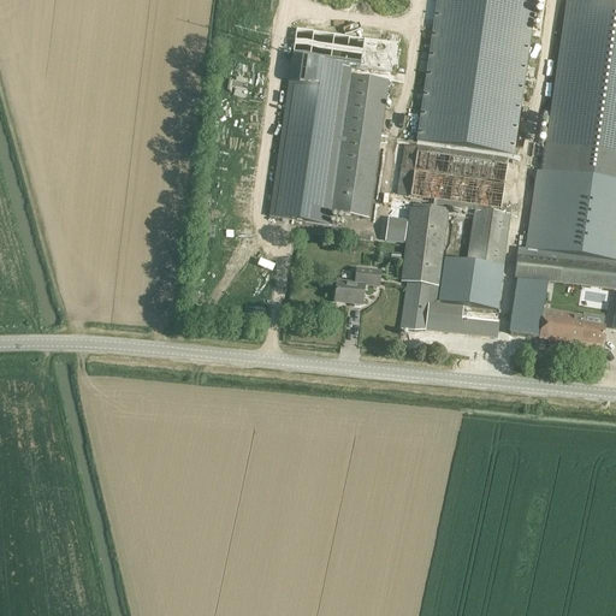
[(436,0),(416,142),(514,157),(535,0),(436,0)]
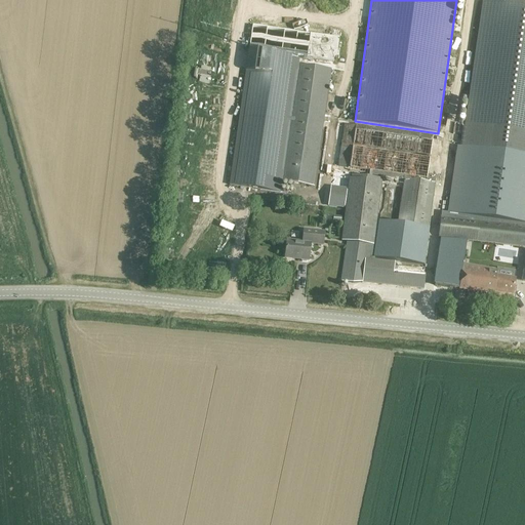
[(524,156),(524,0),(507,0),(507,4),(483,1),(461,147),(524,156)]
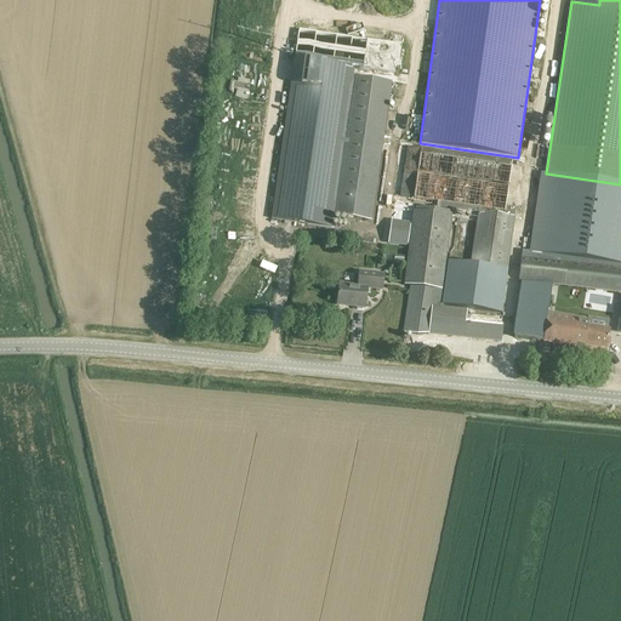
[(392,83),(352,78),(332,215),(371,221),(392,83)]
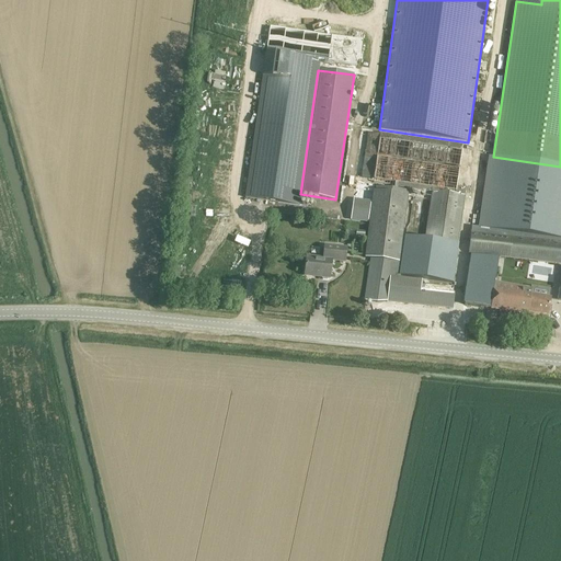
[(456,189),(461,148),(379,136),(368,134),(362,179),(368,180),(374,180),(373,183),(431,192),(425,239),(458,243),(458,240),(464,205),(465,197),(466,190),(456,189)]
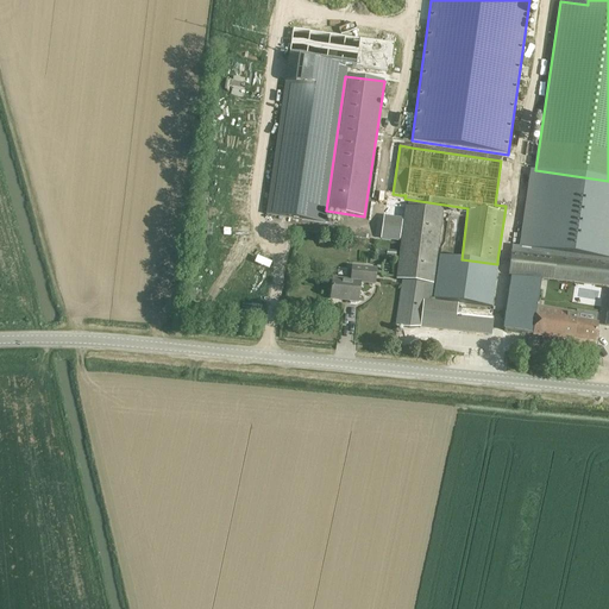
[(407,208),(399,269),(396,281),(403,281),(396,327),(409,328),(420,327),(491,334),(493,324),(493,320),(463,316),(457,316),(458,305),(431,301),(440,212),(407,208)]
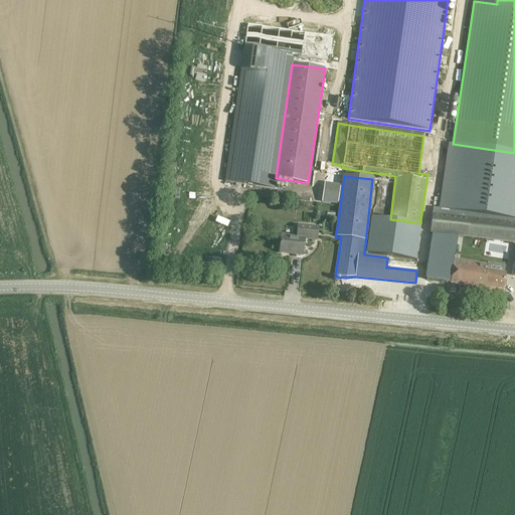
[(514,185),(446,177),(444,196),(514,203),(514,185)]
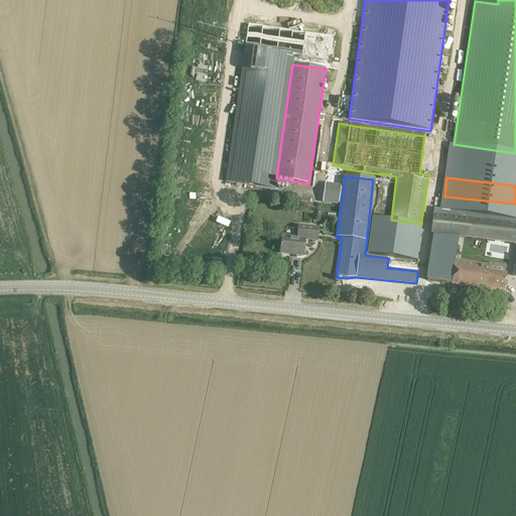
[(515,217),(434,209),(431,234),(515,242),(515,217)]
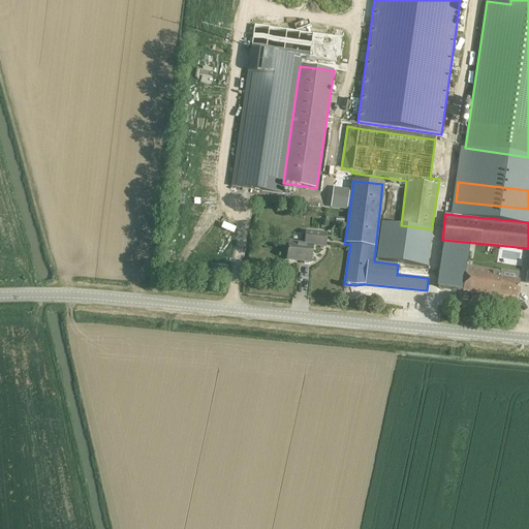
[(381,222),(376,260),(428,268),(433,229),(432,229),(401,225),(381,222)]
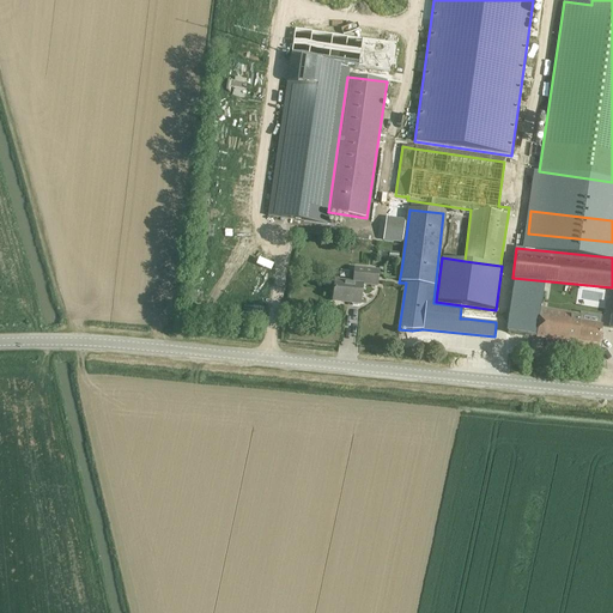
[(378,274),(356,272),(354,284),(335,283),(333,299),(347,301),(347,303),(360,304),(362,285),(377,286),(378,274)]
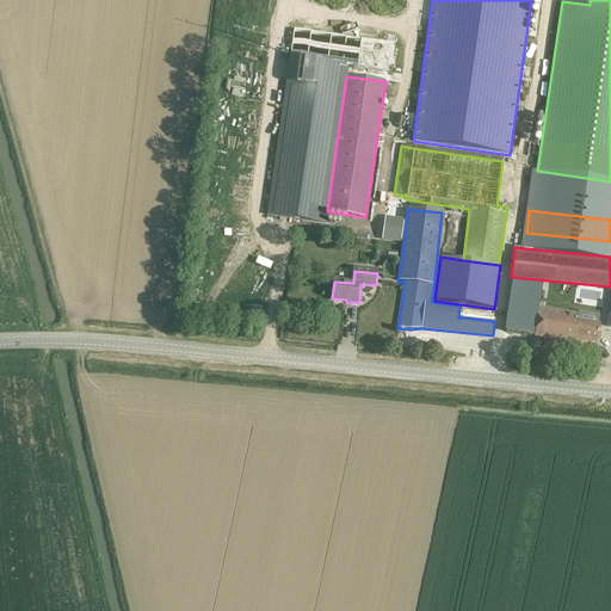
[(507,321),(506,332),(535,337),(539,308),(542,294),(543,283),(514,278),(507,321)]
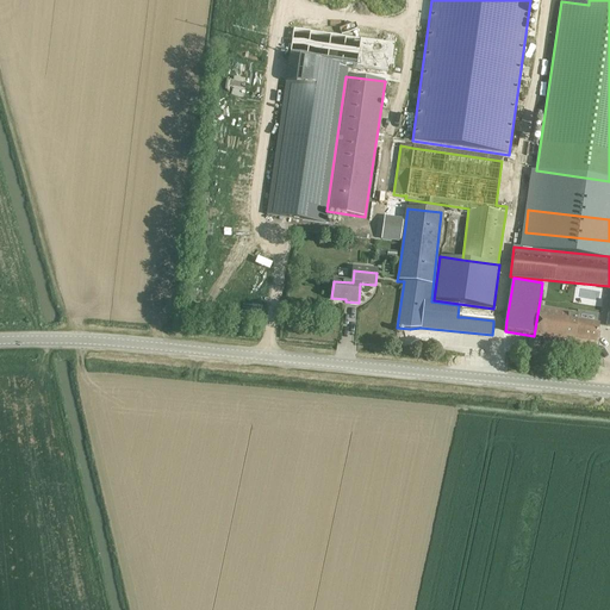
[(539,307),(534,336),(574,343),(574,346),(596,349),(598,337),(601,324),(577,321),(578,315),(562,311),(539,307)]
